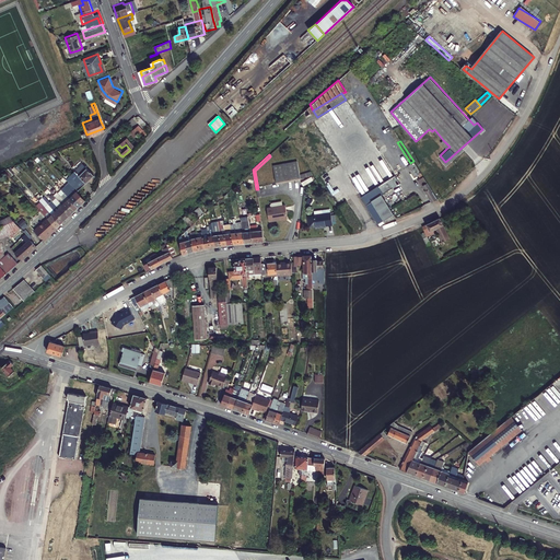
[(295,160),(272,165),(276,182),(299,177),(312,174),(310,171),(299,174),(295,160)]
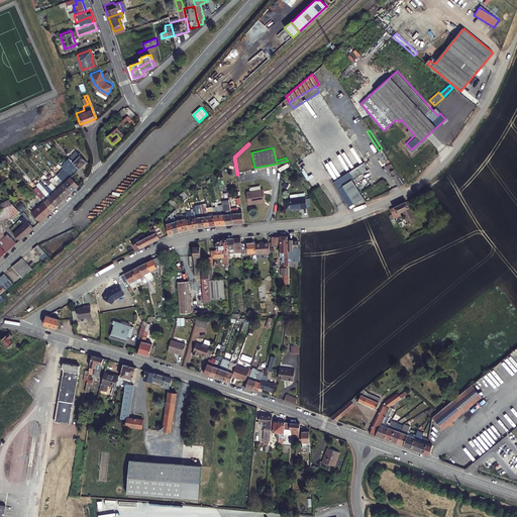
[(75,148),(61,163),(72,174),(79,167),(86,161),(75,148)]
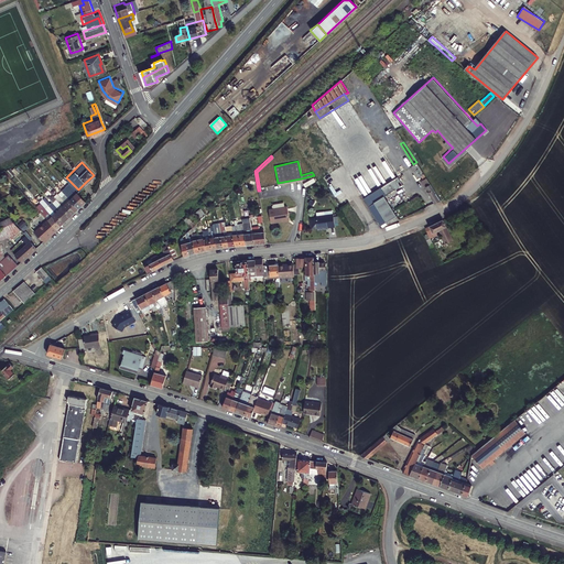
[(427,192),(434,202),(440,199),(416,162),(413,164),(409,166),(416,177),(421,175),(423,179),(420,181),(425,188),(426,188),(429,191),(427,192)]
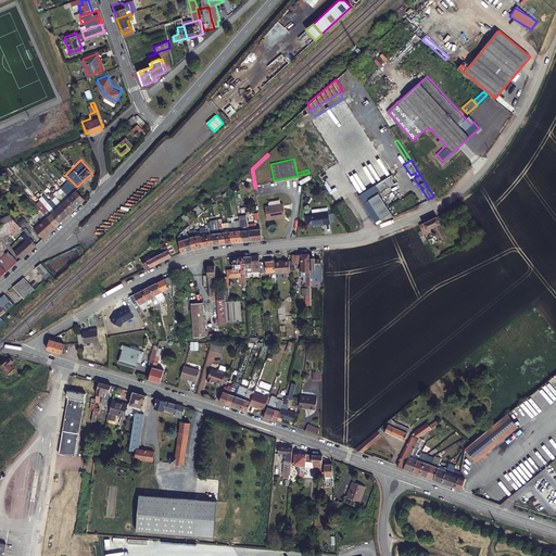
[(390,212),(390,211),(379,194),(396,182),(391,176),(359,197),(363,202),(366,201),(369,206),(371,204),(380,217),(390,212)]
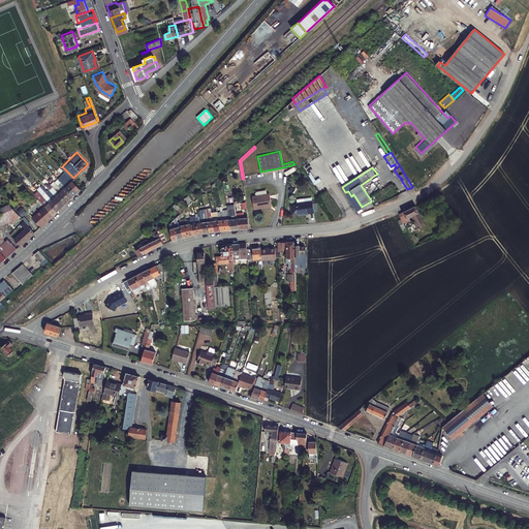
[(81,187),(72,178),(68,182),(76,190),(81,187)]
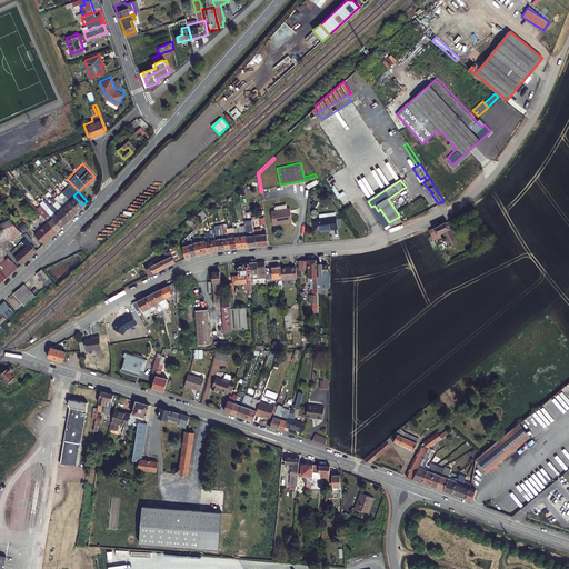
[(79,208),(82,205),(73,196),(70,199),(79,208)]
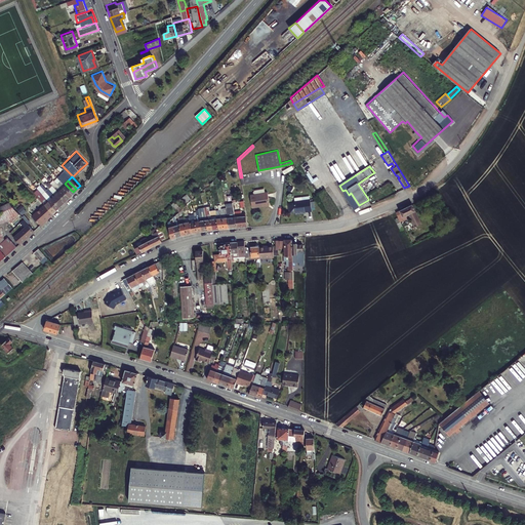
[(67,198),(70,195),(62,187),(59,188),(56,185),(58,184),(57,182),(53,185),(67,198)]
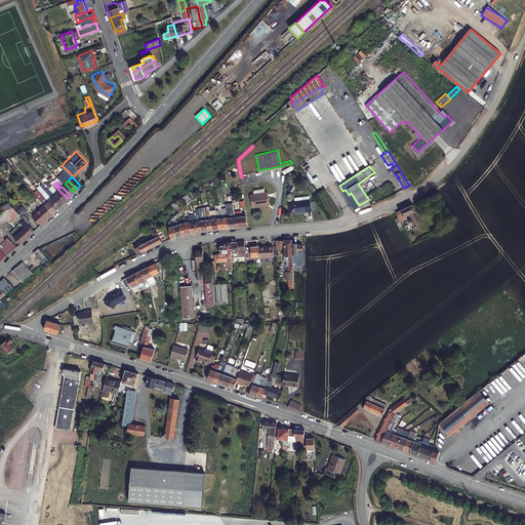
[(64,201),(67,198),(53,185),(52,184),(49,186),(50,188),(52,190),(55,193),(64,201)]
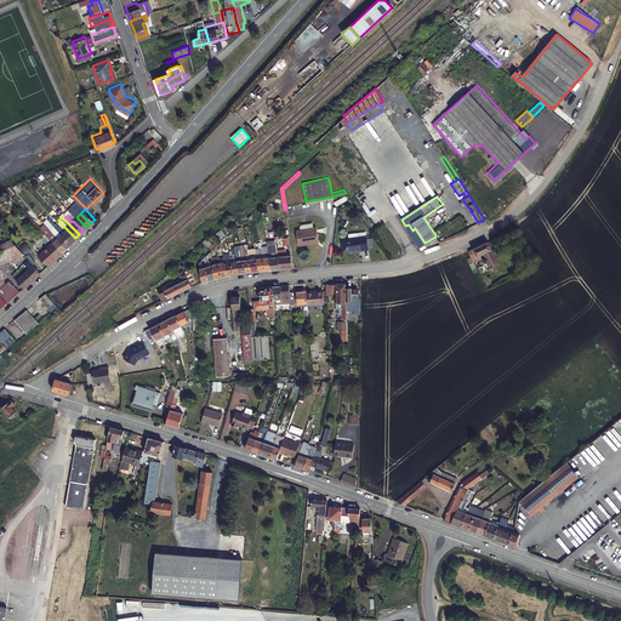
[(83,231),(86,227),(77,217),(73,221),(83,231)]
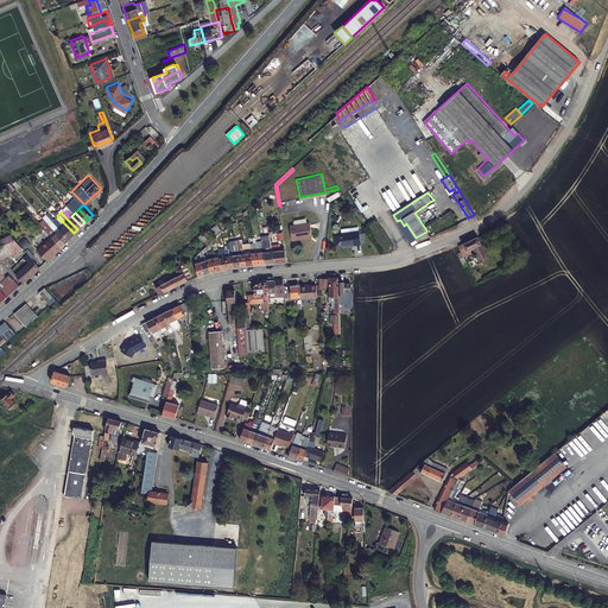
[(301,235),(311,234),(309,221),(306,222),(301,222),(299,219),(295,220),(295,221),(295,223),(289,225),(290,228),(301,228),(301,235)]
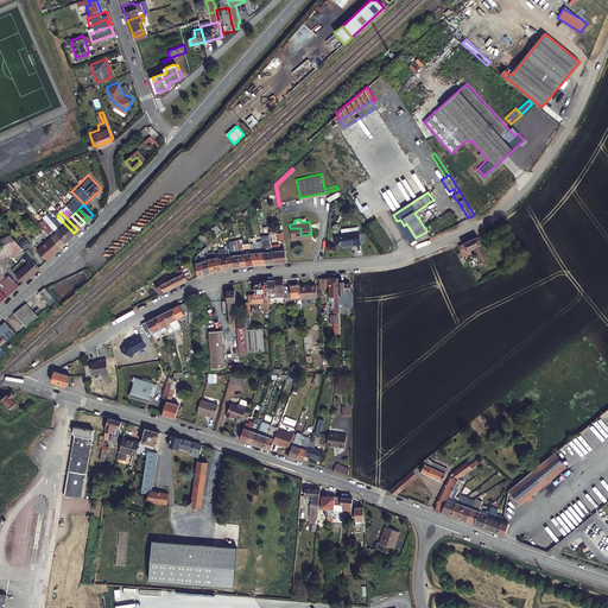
[(410,241),(416,238),(406,223),(404,226),(400,220),(397,221),(410,241)]
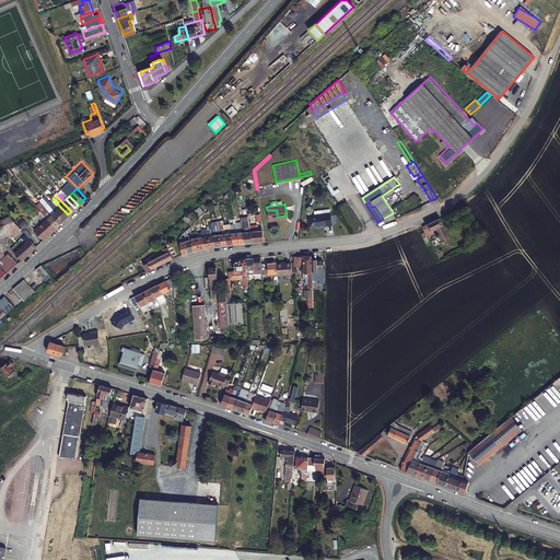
[(55,209),(63,219),(68,214),(59,206),(55,209)]
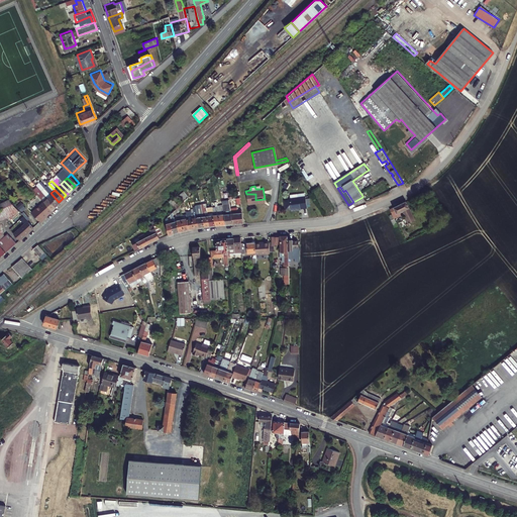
[(47,196),(56,205),(57,204),(59,202),(50,193),(47,196)]
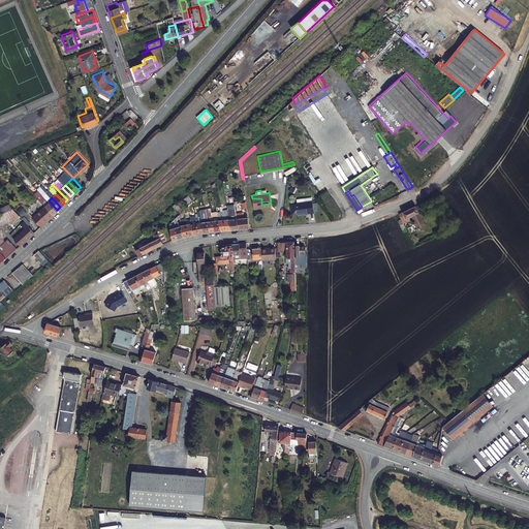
[(261,198),(252,198),(253,208),(261,206),(261,205),(261,198)]
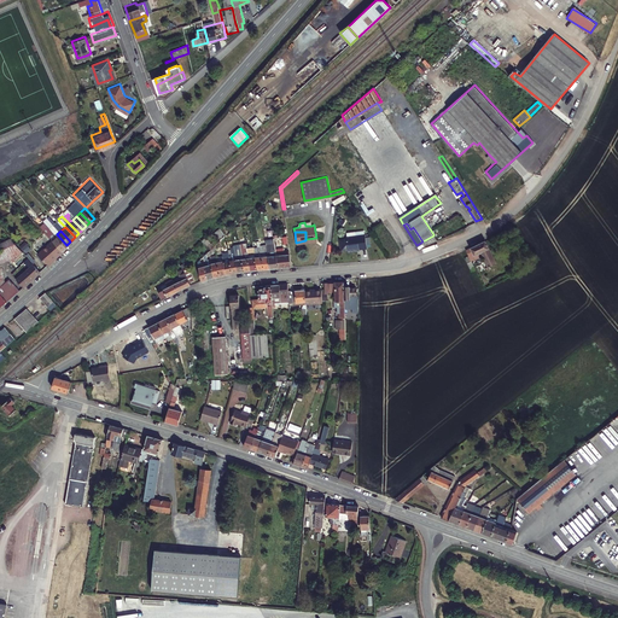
[(347,249),(357,248),(365,246),(363,233),(344,235),(347,249)]
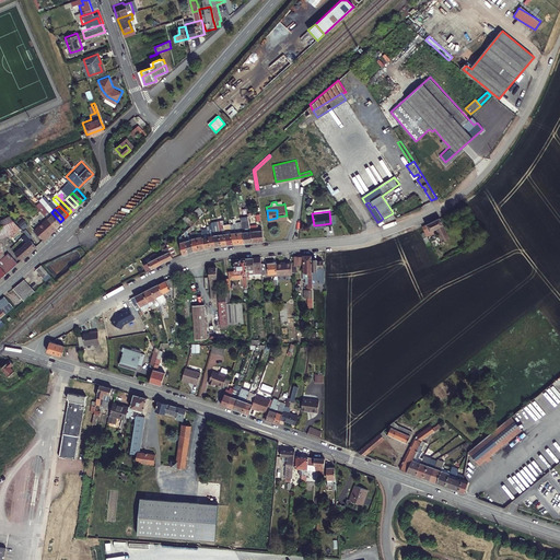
[(49,218),(57,225),(60,222),(51,212),(48,216),(49,218)]
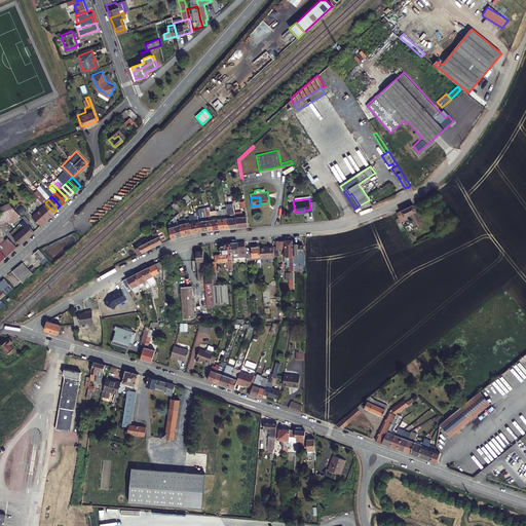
[(0,204),(0,213),(0,216),(20,213),(9,201),(0,204)]
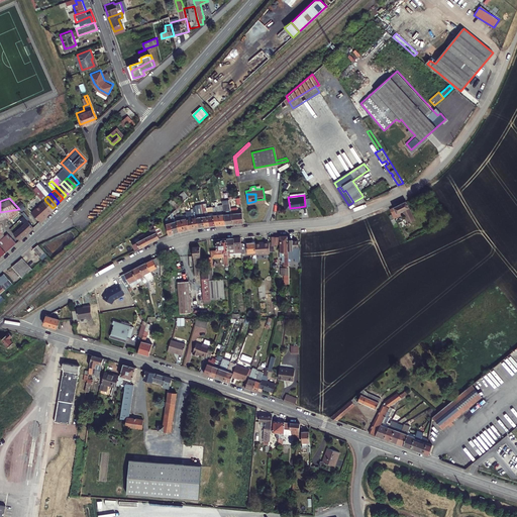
[(35,206),(37,208),(33,212),(40,219),(53,208),(45,201),(42,204),(40,202),(35,206)]
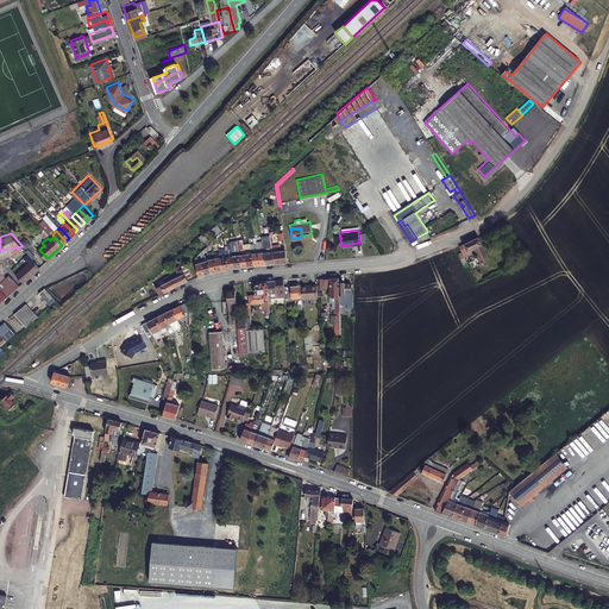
[(267,264),(274,263),(270,245),(269,239),(262,240),(263,251),(267,264)]
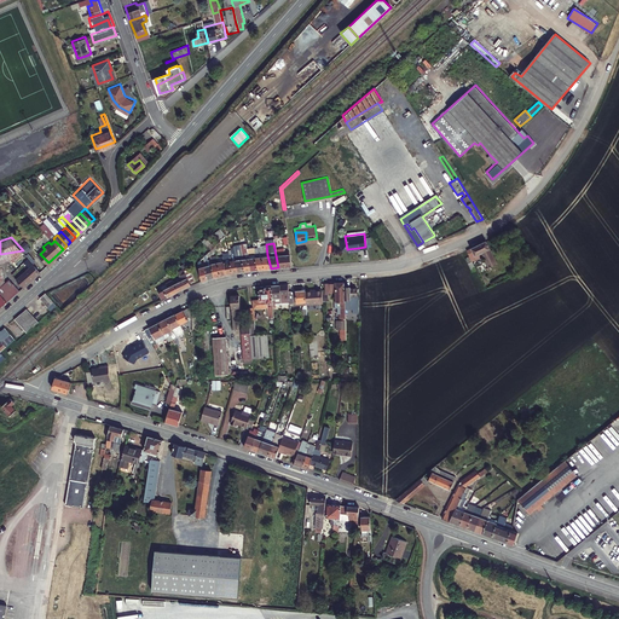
[(481,253),(489,267),(495,264),(485,243),(472,249),(474,254),(469,258),(472,264),(478,260),(475,256),(481,253)]
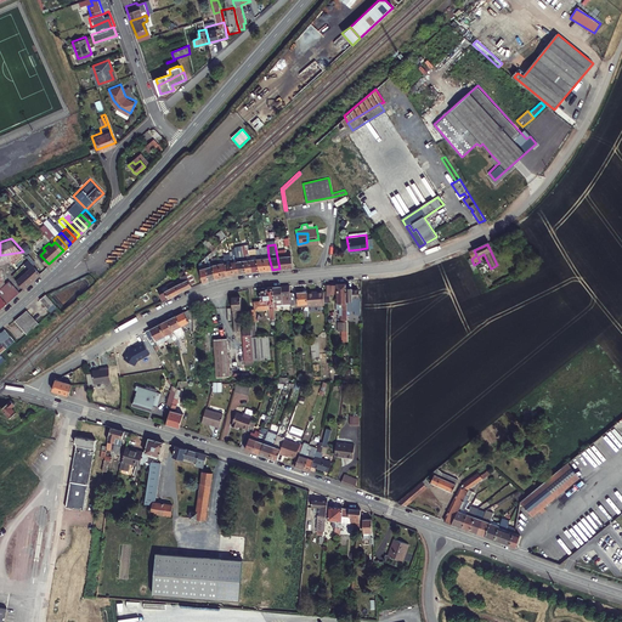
[(280,269),(286,267),(283,253),(283,249),(276,250),(280,269)]
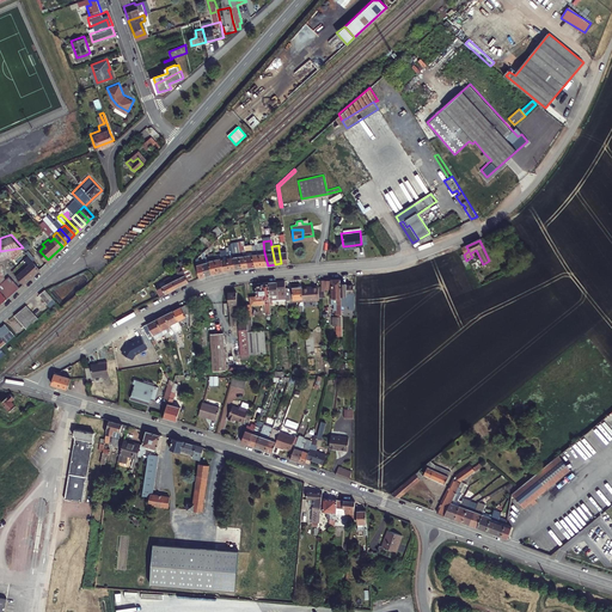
[(224,270),(230,269),(227,257),(225,258),(224,252),(222,252),(221,249),(219,249),(220,254),(224,270)]
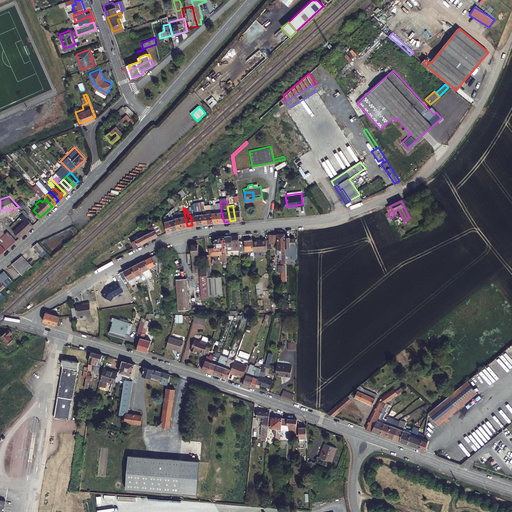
[(17,209),(6,219),(10,223),(21,213),(17,209)]
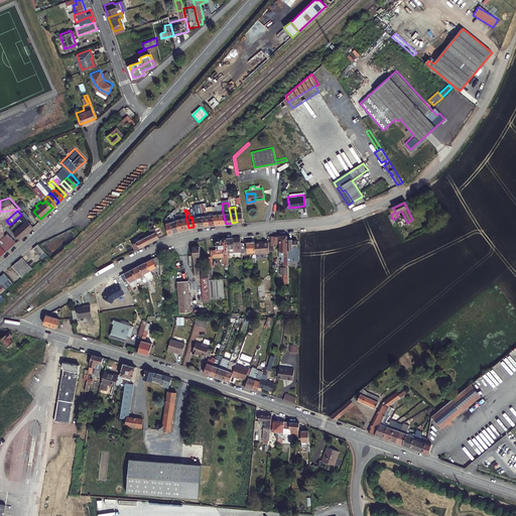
[(183,230),(188,228),(185,214),(180,215),(183,230)]
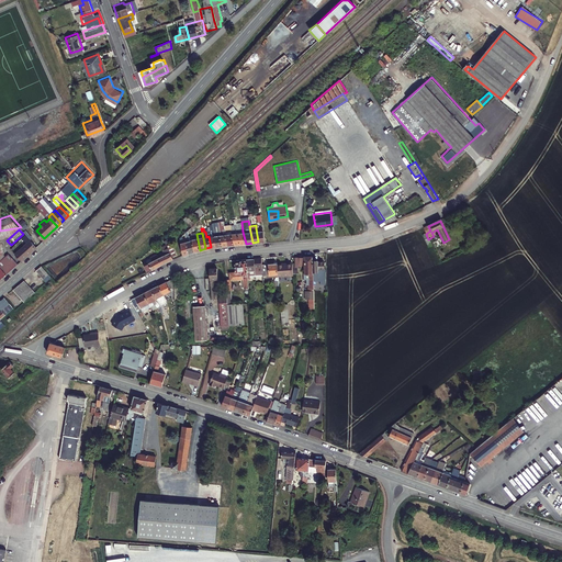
[(431,246),(428,239),(426,234),(422,236),(427,248),(431,246)]
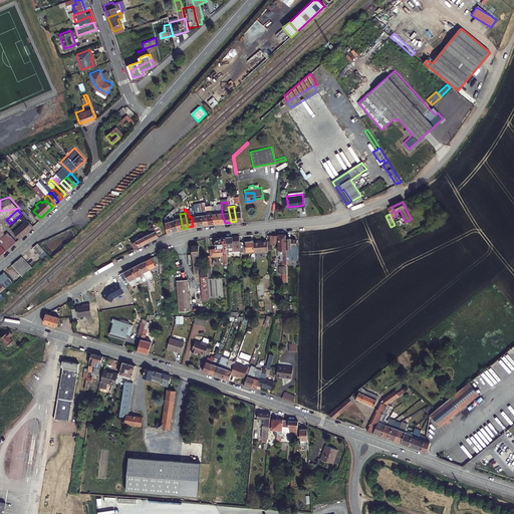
[(33,224),(27,218),(14,230),(19,236),(21,235),(33,224)]
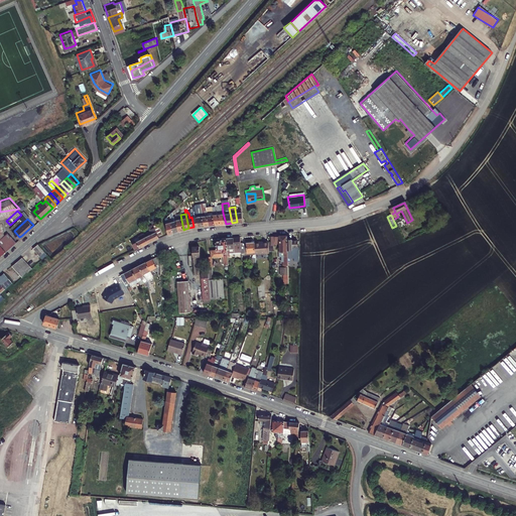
[(151,234),(145,236),(148,242),(159,237),(157,235),(161,233),(156,223),(152,225),(153,227),(149,229),(151,234)]
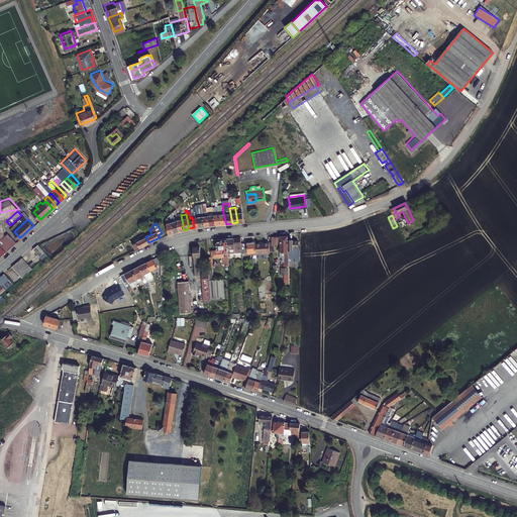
[(6,238),(3,241),(1,243),(6,249),(15,241),(10,235),(6,238)]
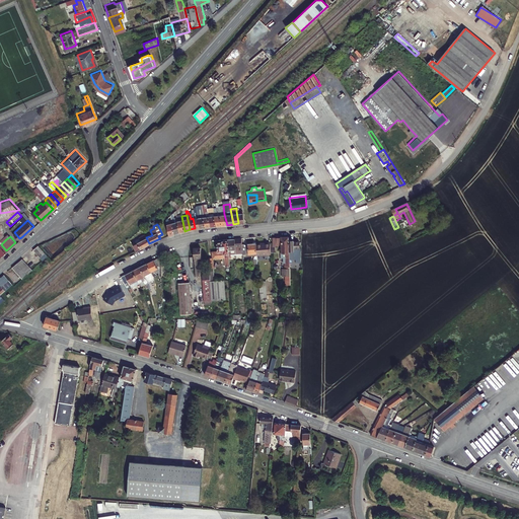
[(133,244),(136,250),(146,245),(149,243),(146,237),(137,242),(133,244)]
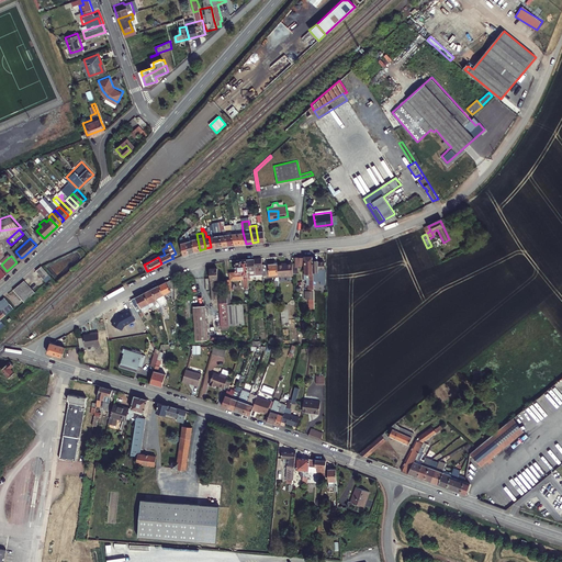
[(314,291),(313,273),(313,263),(313,258),(306,259),(306,260),(306,267),(306,274),(304,279),(311,279),(311,291),(314,291)]
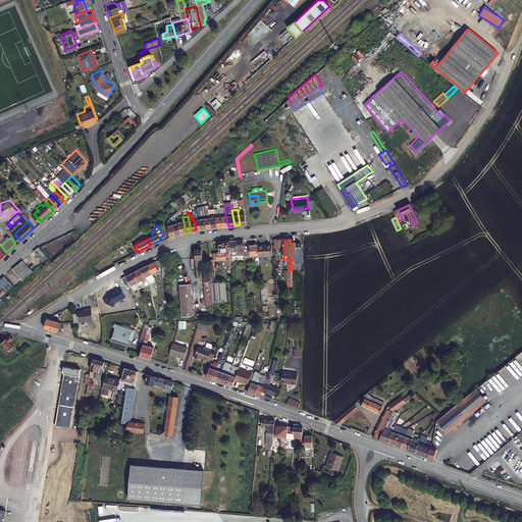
[(230,245),(230,258),(245,257),(245,247),(244,241),(229,242),(230,245)]
